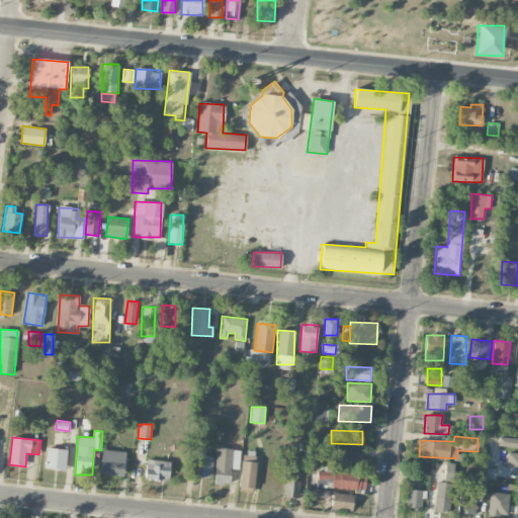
[(499,446),(517,446),(517,437),(499,437),(499,446)]
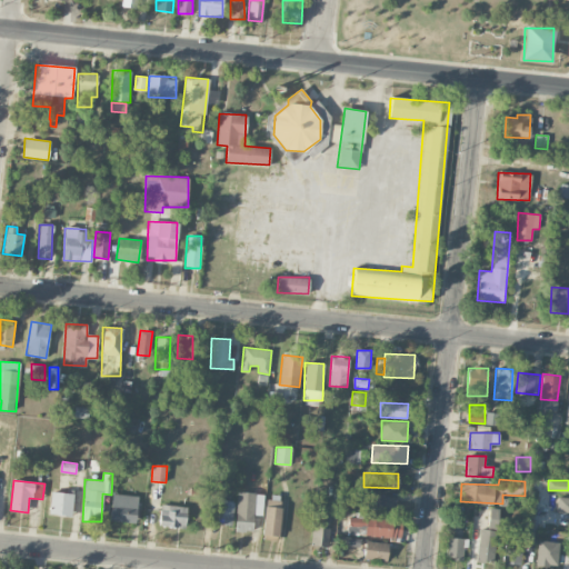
[(49,513),(71,517),(75,493),(51,491),(49,513)]
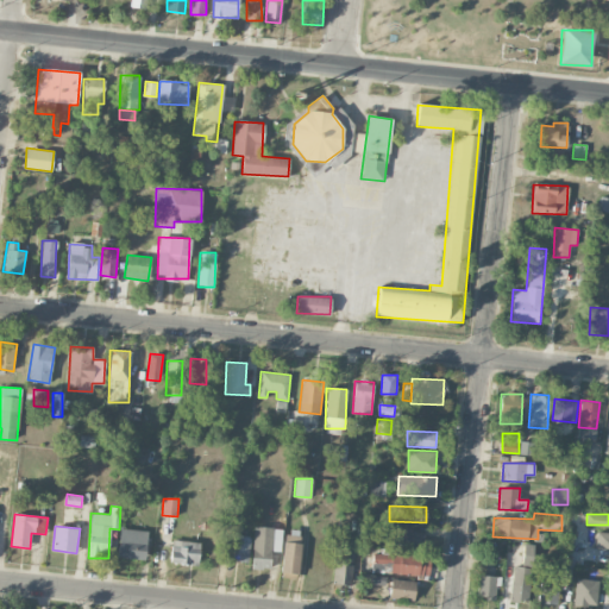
[(274,527),(253,526),(251,569),(271,569),(274,527)]
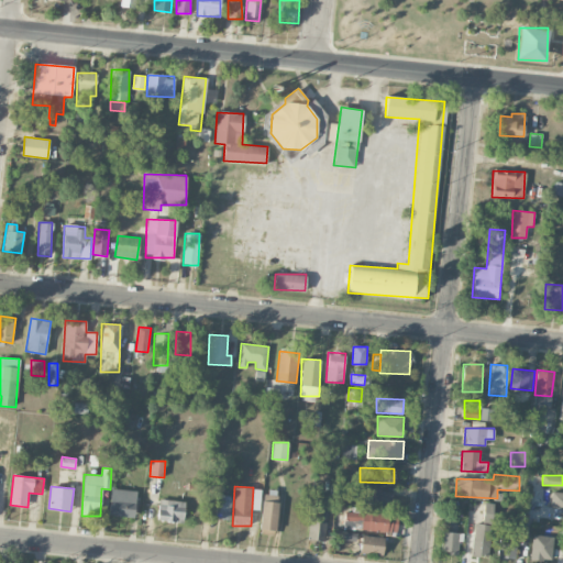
[(138,492),(111,488),(108,515),(133,518),(138,492)]
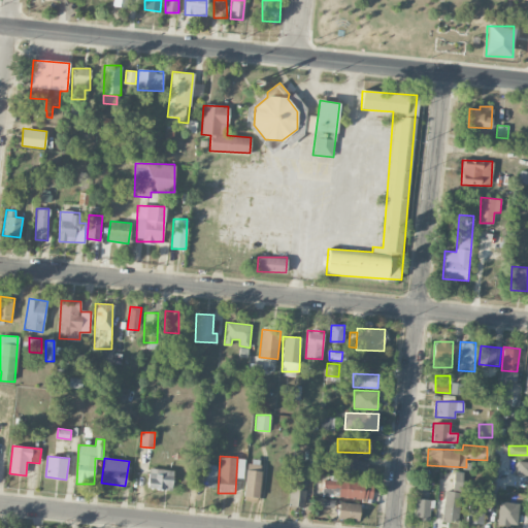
[(263,461),(249,458),(242,498),(257,500),(263,461)]
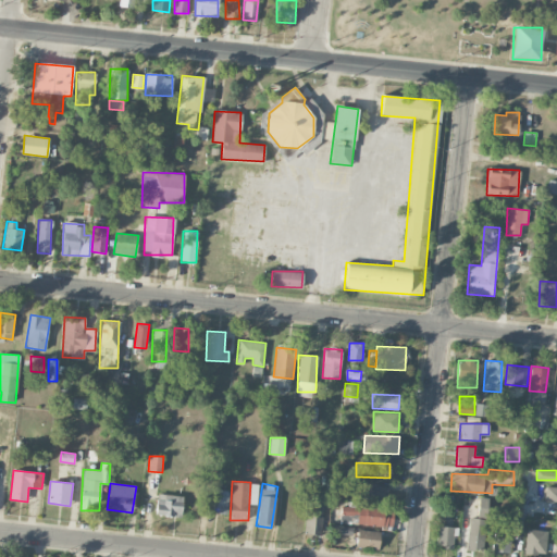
[(387,502),(387,485),(360,484),(359,500),(387,502)]
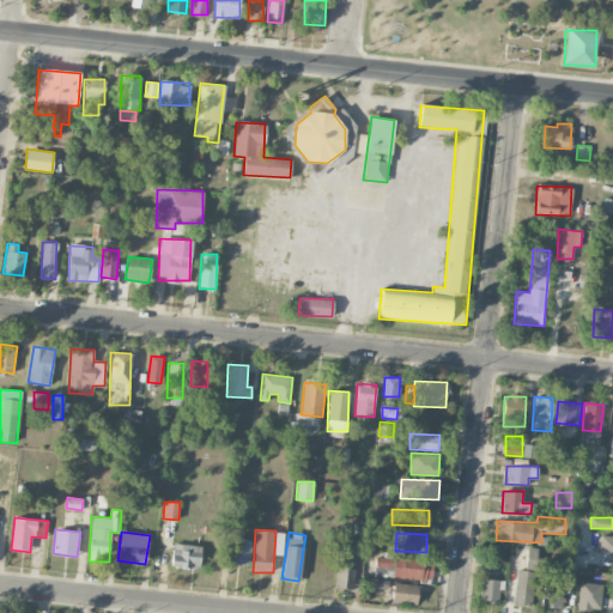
[(612,552),(612,535),(601,535),(600,551),(612,552)]
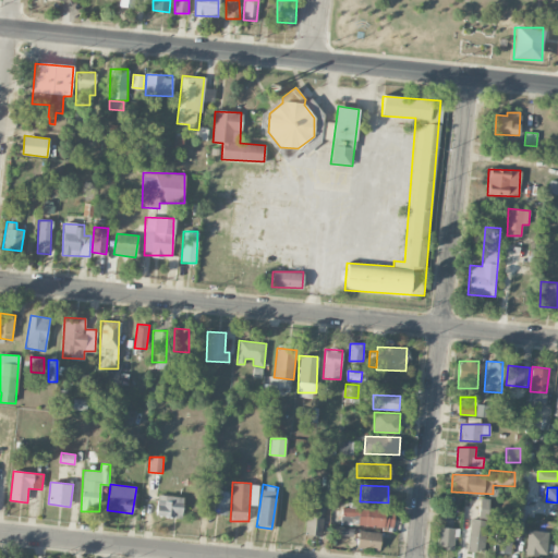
[(229,490),(208,489),(207,513),(228,514),(229,490)]
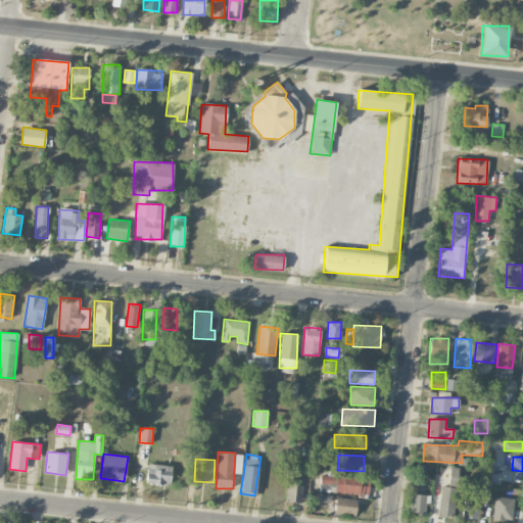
[(304,461),(288,461),(287,502),(302,503),(304,461)]
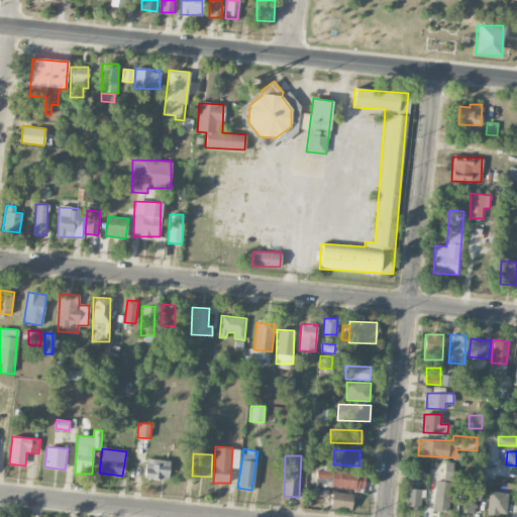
[(144,479),(169,480),(170,459),(145,458),(144,479)]
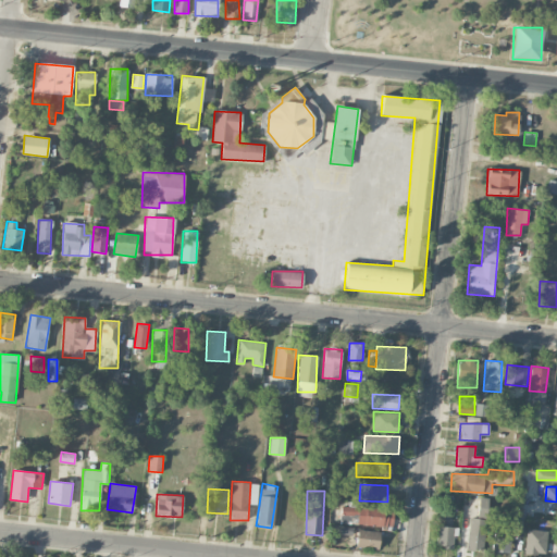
[(342,524),(393,525),(393,507),(343,505),(342,524)]
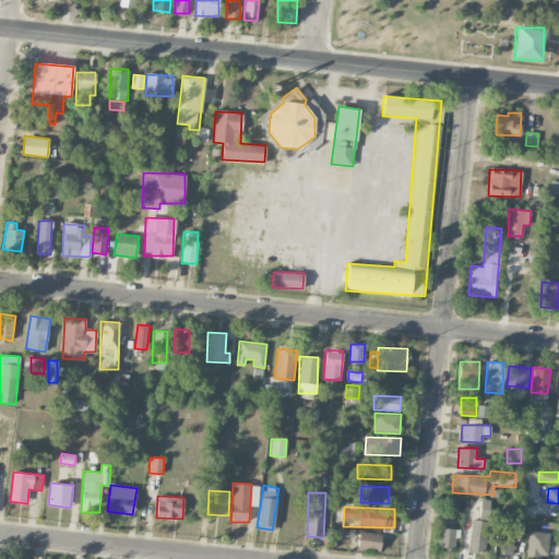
[(488,522),(471,520),(467,549),(485,551),(488,522)]
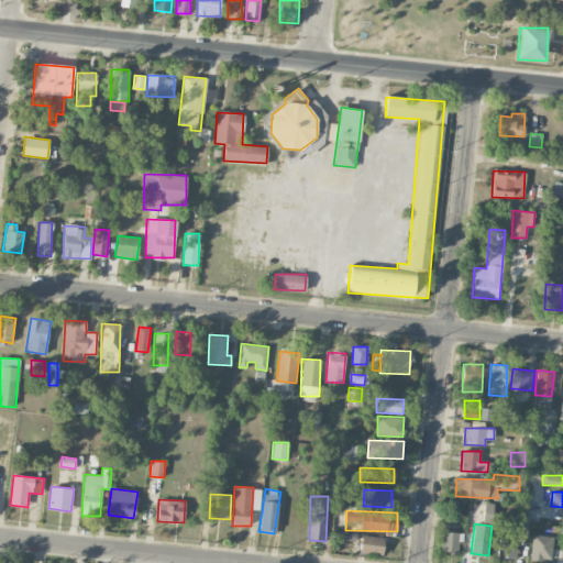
[(354,540),(355,532),(333,531),(333,540),(354,540)]
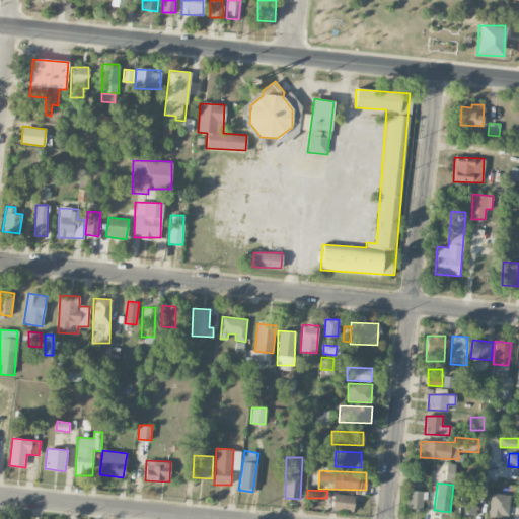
[(425,491),(408,491),(406,510),(424,510),(425,491)]
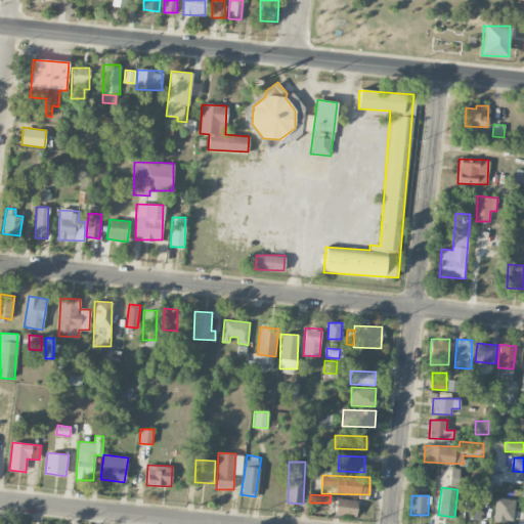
[(358,500),(337,497),(335,513),(355,516),(358,500)]
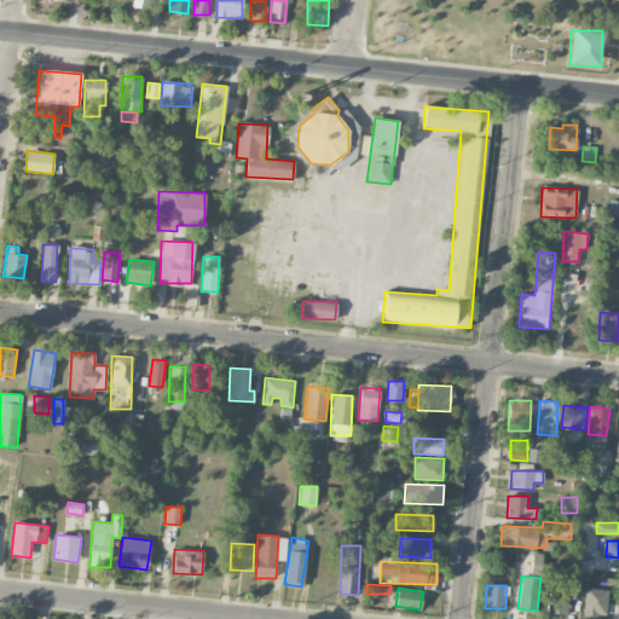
[(606,617),(608,590),(586,588),(583,614),(606,617)]
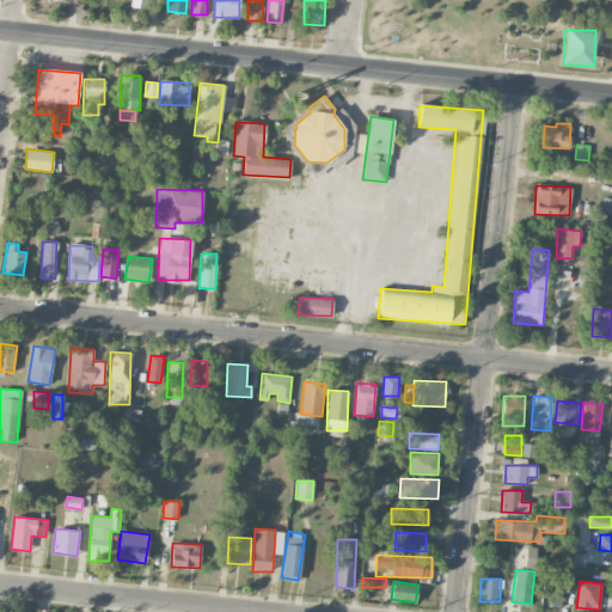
[(561,586),(542,585),(540,606),(560,607),(561,586)]
